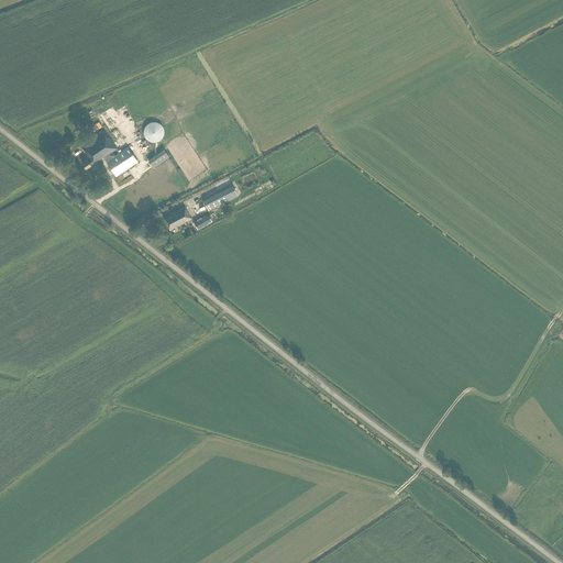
[(105,112),(100,116),(111,132),(116,129),(105,112)]
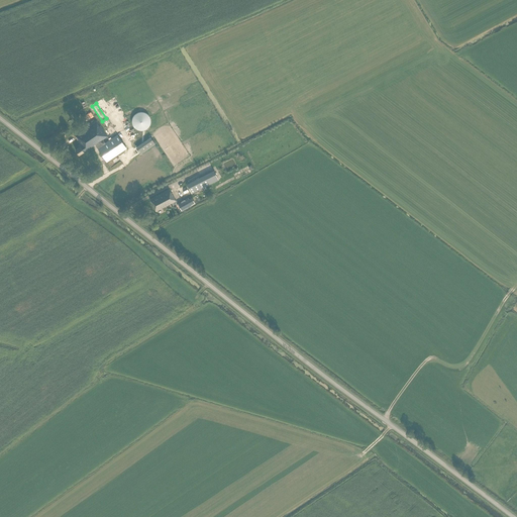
[(143,111),(141,110),(139,111),(137,111),(136,112),(134,113),(133,114),(132,116),(131,118),(130,119),(130,121),(130,123),(131,125),(132,127),(133,128),(134,130),(136,131),(137,131),(139,132),(141,132),(143,132),(145,131),(146,131),(148,130),(149,128),(150,127),(151,125),(152,123),(152,121),(152,119),(151,118),(150,116),(149,114),(148,113),(146,112),(145,111),(143,111)]
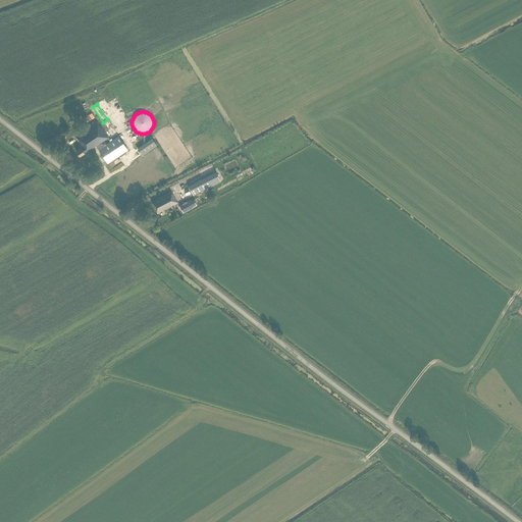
[(87,122),(94,118),(90,113),(84,117),(87,122)]
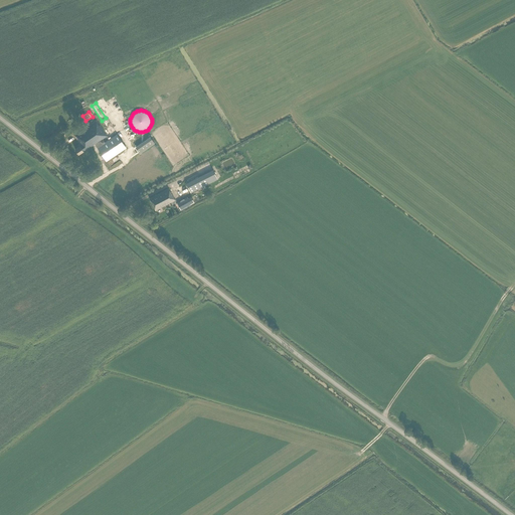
[(78,155),(89,148),(89,149),(95,144),(98,148),(97,148),(107,162),(126,148),(117,135),(105,143),(103,139),(108,136),(97,121),(75,135),(78,140),(77,140),(81,145),(75,150),(78,155)]
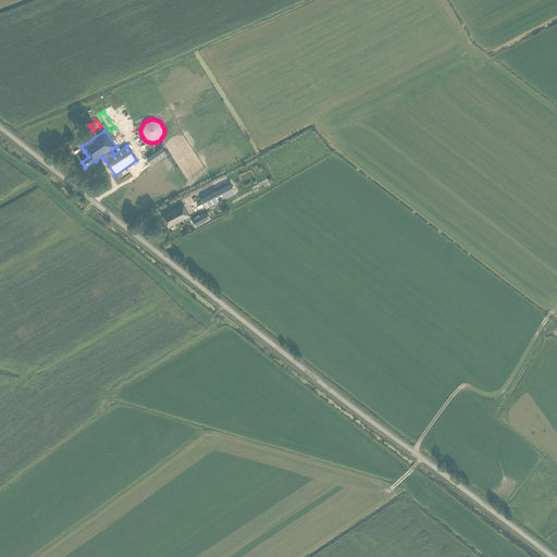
[(163,150),(148,161),(151,166),(168,155),(163,150)]
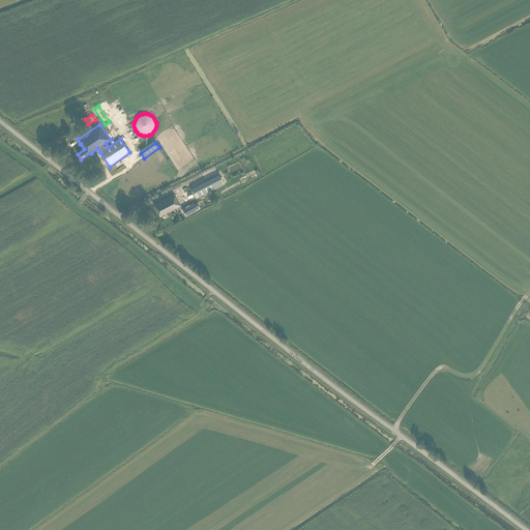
[(192,189),(197,199),(225,185),(219,176),(192,189)]
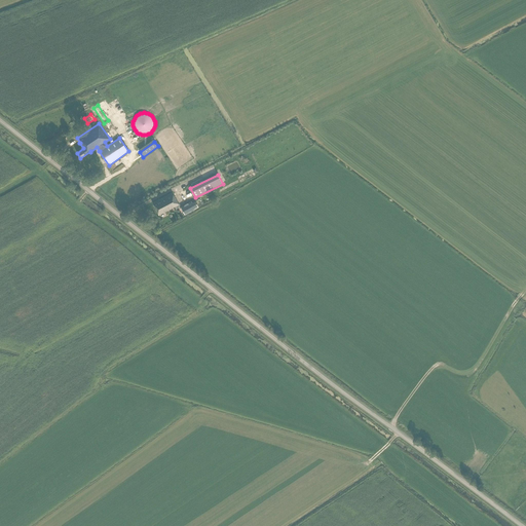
[(152,203),(159,215),(179,205),(173,193),(152,203)]
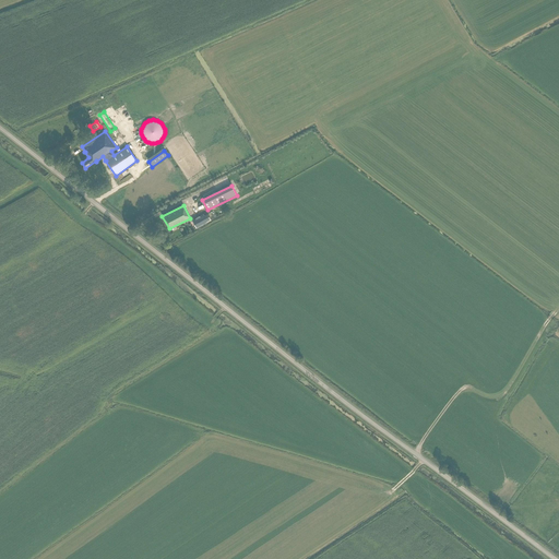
[(195,227),(195,228),(207,222),(203,214),(191,221),(194,225),(191,226),(193,229),(195,227)]
